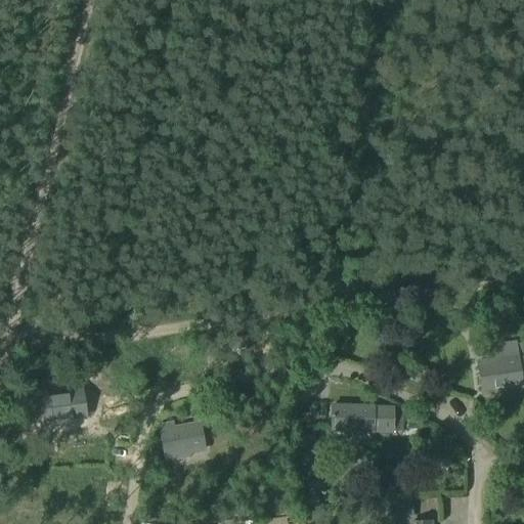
[(523,356),(475,364),(479,388),(521,381),(522,385),(523,384),(523,356)]
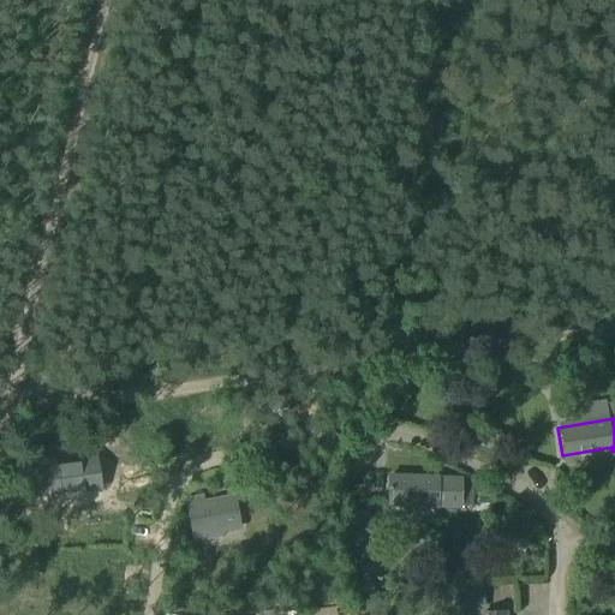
[(33,460),(36,490),(51,488),(53,499),(102,493),(96,454),(83,457),(84,460),(55,464),(54,458),(33,460)]
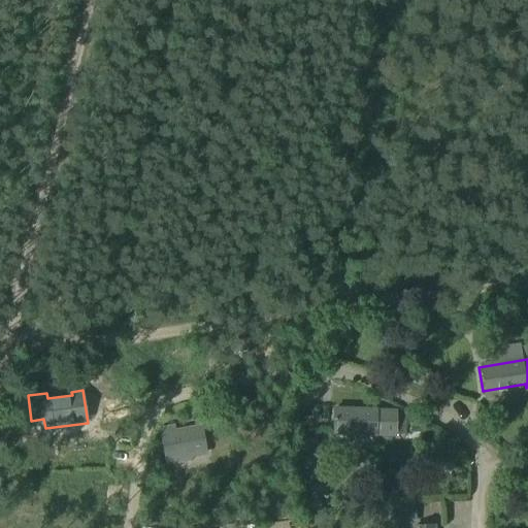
[(333,435),(396,437),(397,409),(334,407),(333,435)]
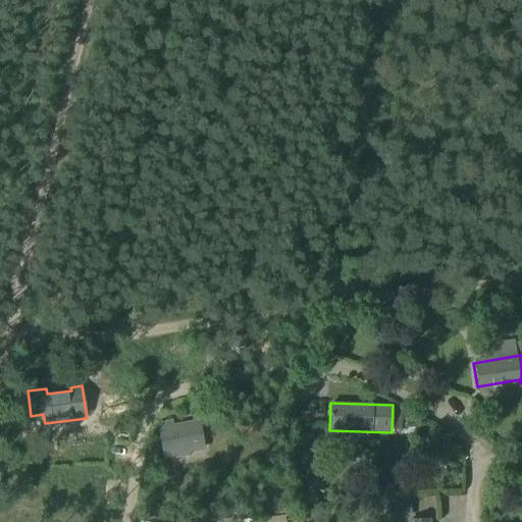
[(189,454),(205,451),(199,420),(173,425),(172,420),(157,423),(164,461),(189,456),(189,454)]
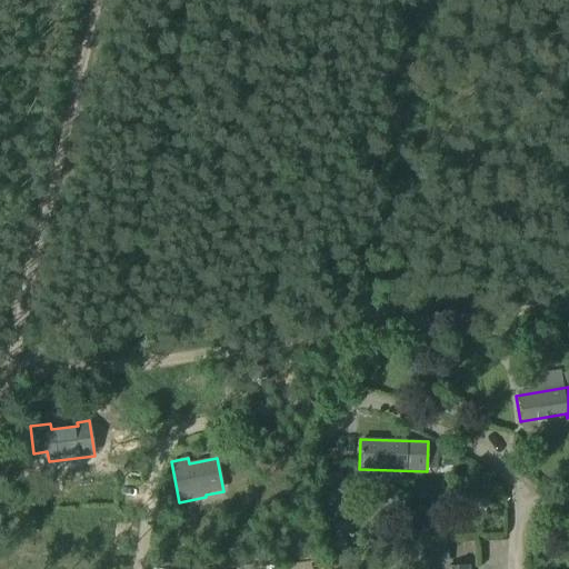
[(341,465),(326,466),(326,479),(341,479),(341,465)]
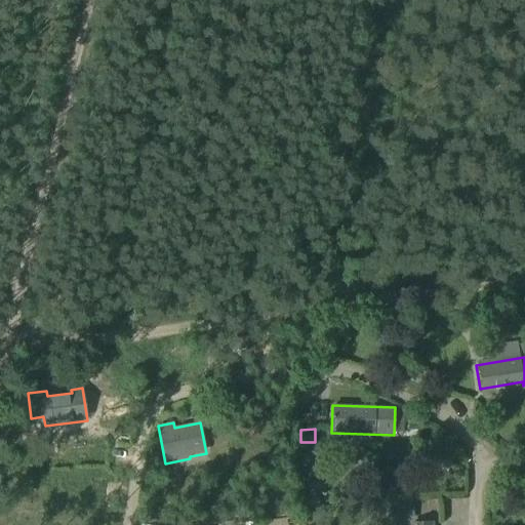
[(360,505),(361,523),(412,520),(411,501),(392,502),(360,505)]
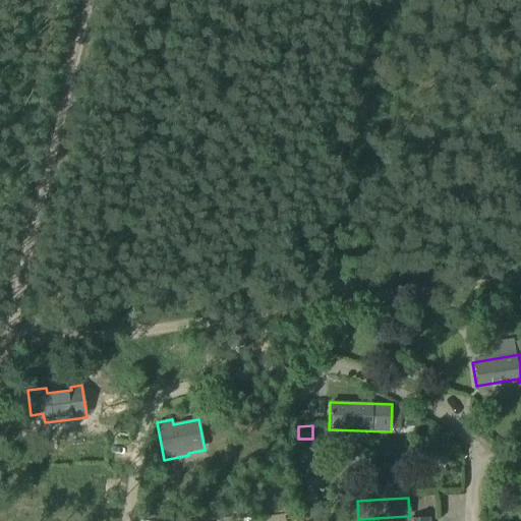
All buildings are outlined.
